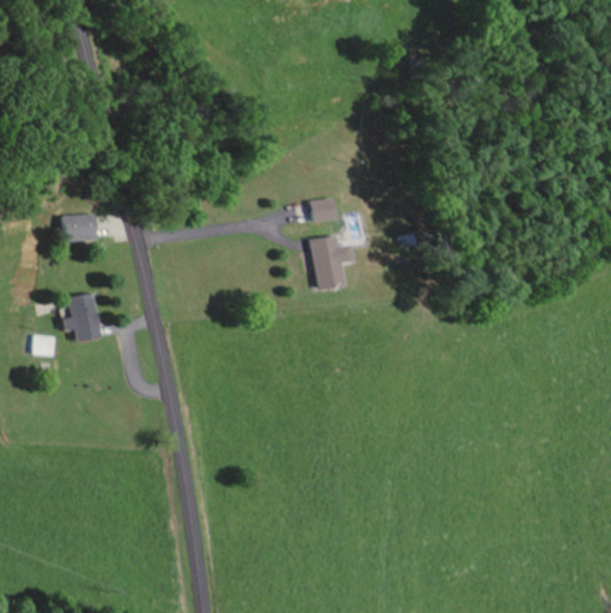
[(313,202),(316,223),(340,219),(336,199),(313,202)]
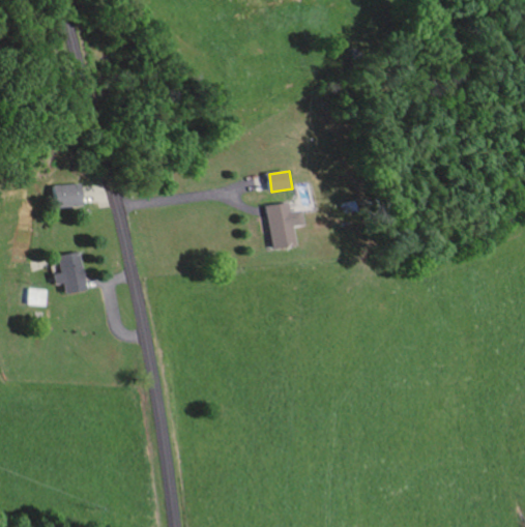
[(59,208),(86,204),(83,183),(55,187),(59,208)]
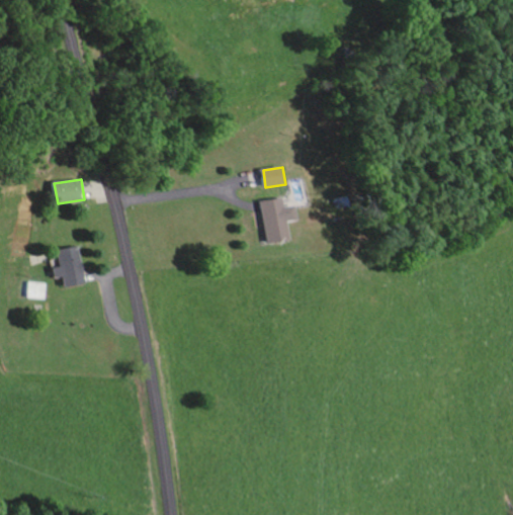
[(260,201),(266,243),(289,240),(286,222),(296,220),(294,205),(283,207),(282,198),(260,201)]
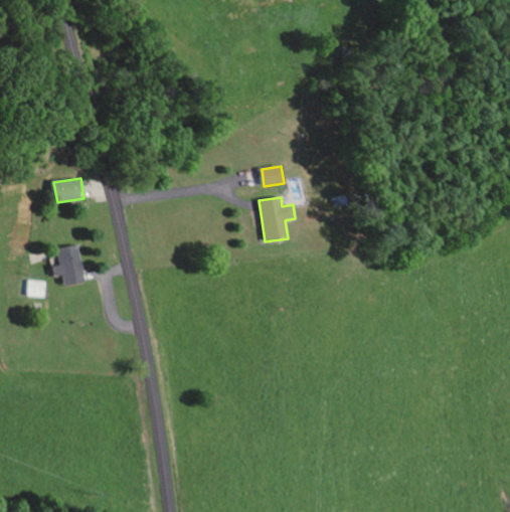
[(53,277),(62,276),(62,285),(82,283),(79,245),(56,247),(58,266),(52,266),(53,277)]
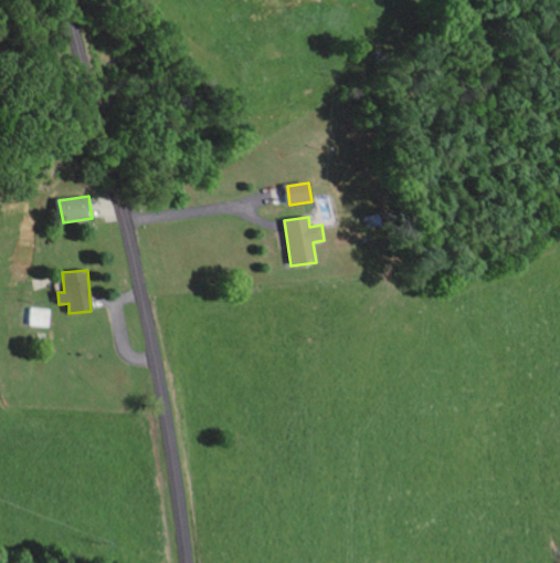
[(51,310),(32,308),(30,325),(49,327),(51,310)]
